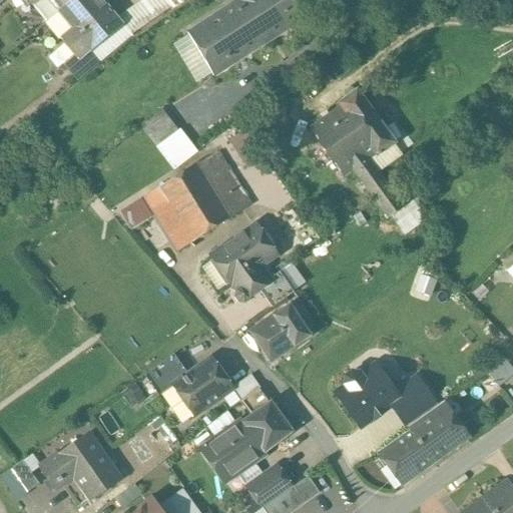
[(27,0),(46,23),(72,0),(27,0)]
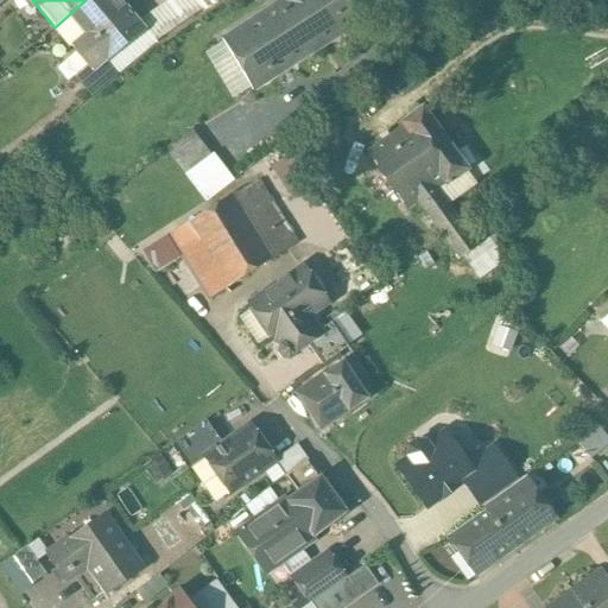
[(120,0),(86,0),(55,27),(88,67),(93,73),(105,63),(145,29),(138,21),(120,0)]
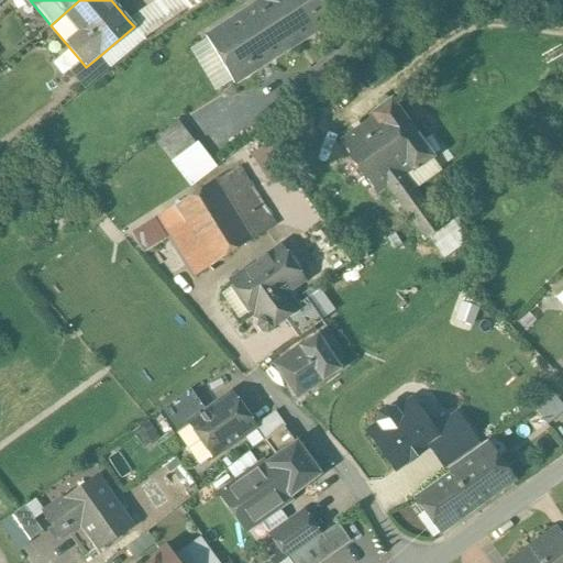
[(155,0),(128,20),(134,26),(145,40),(148,37),(187,10),(179,0),(155,0)]
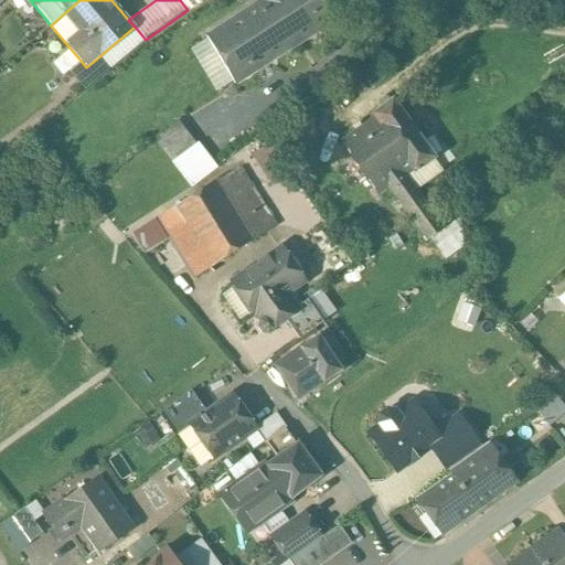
[(180,0),(188,10),(202,0),(180,0)]
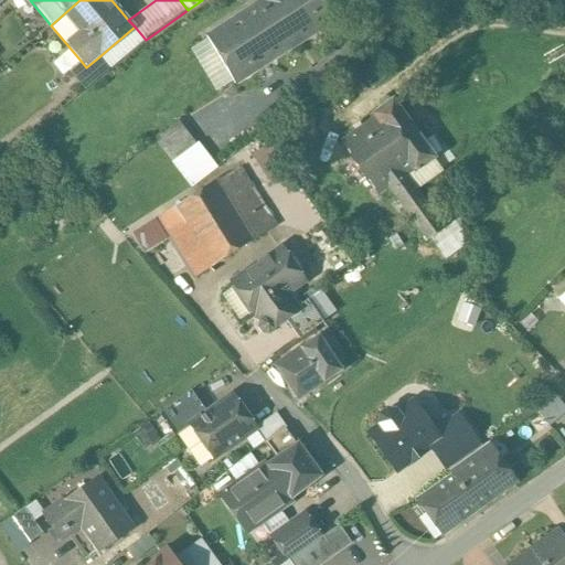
[(262,0),(208,36),(236,84),(304,41),(277,0),(262,0)]
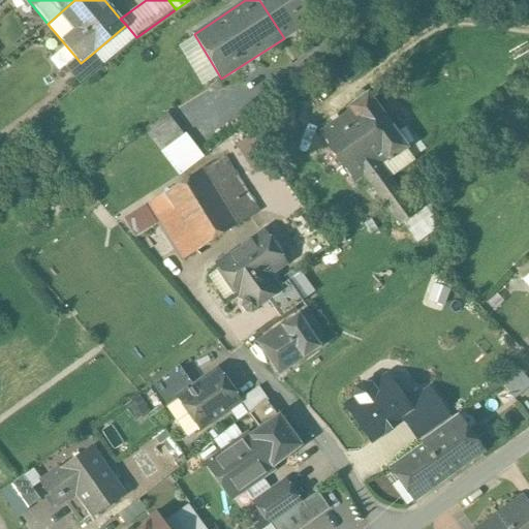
[(259,0),(284,38),(315,18),(304,0),(259,0)]
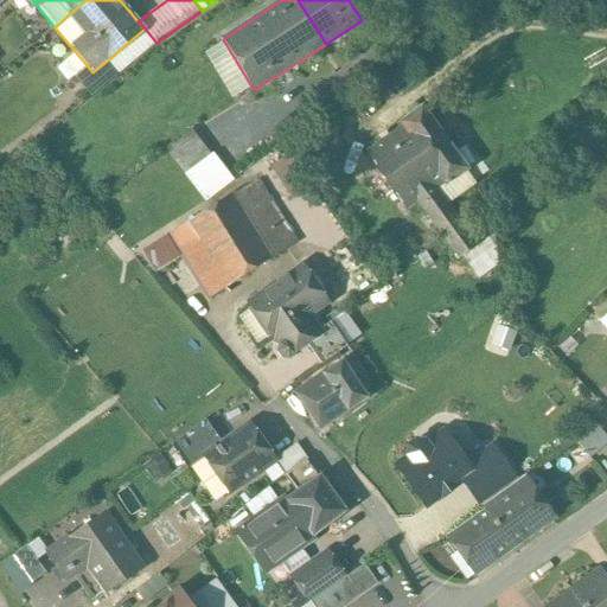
[(104,63),(116,77),(157,43),(145,29),(104,63)]
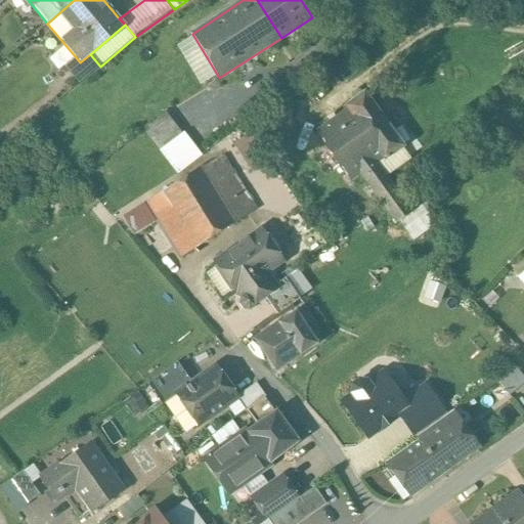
[(90,54),(80,62),(76,57),(66,66),(80,83),(100,67),(90,54)]
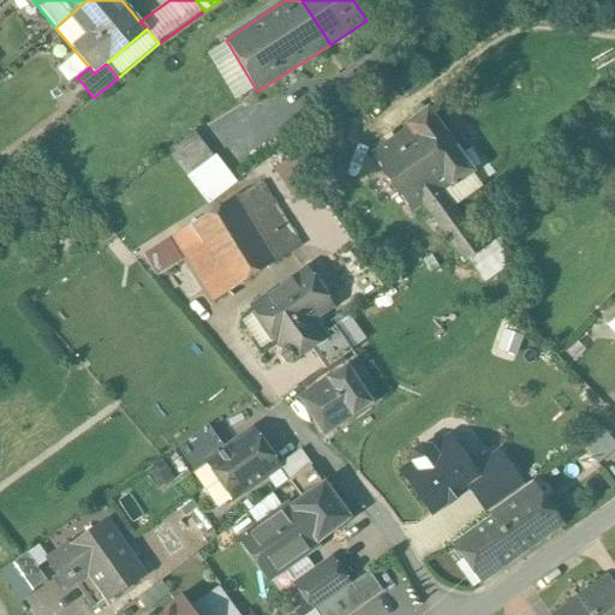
[(429,109),(410,123),(412,125),(374,151),(412,210),(423,203),(442,190),(452,183),(453,185),(472,171),(429,109)]
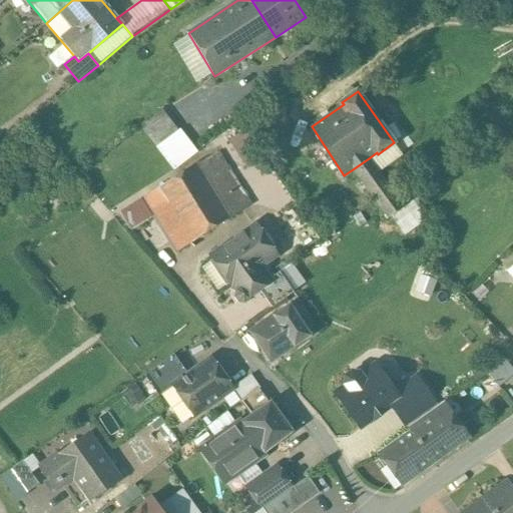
[(162,109),(141,125),(150,137),(171,121),(162,109)]
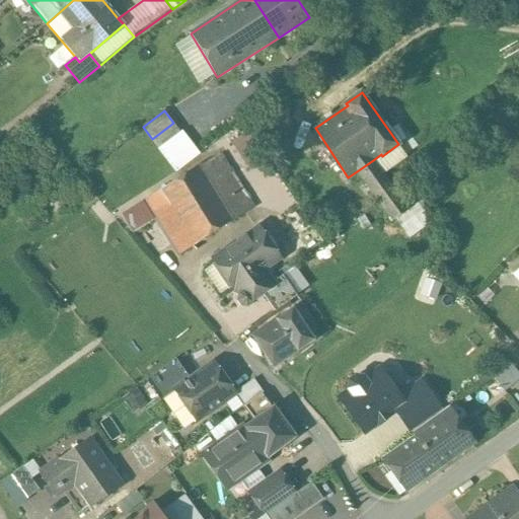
[(173,123),(152,139),(176,171),(198,155),(173,123)]
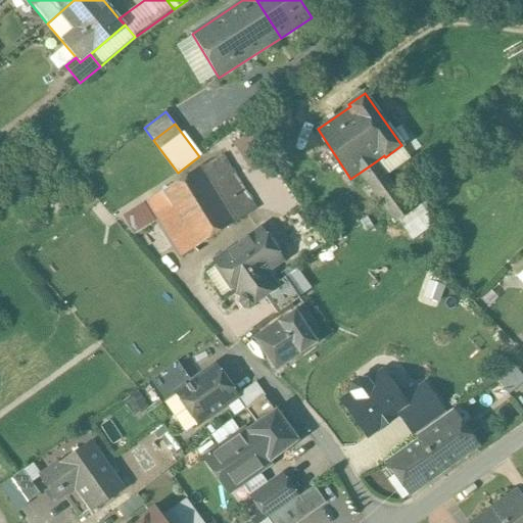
[(254,209),(222,156),(202,168),(235,222),(254,209)]
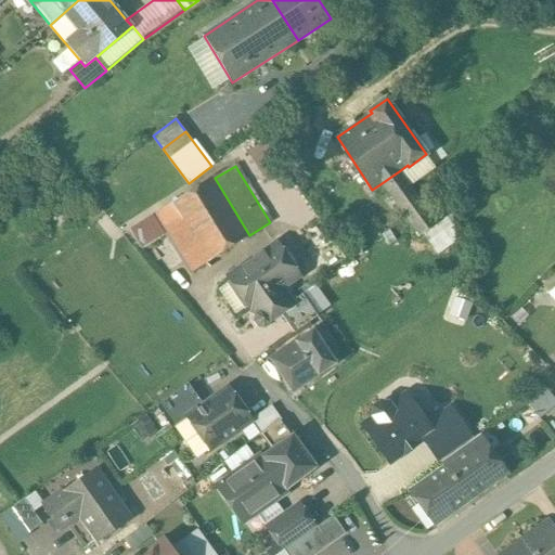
[(428,213),(399,171),(382,183),(410,226),(411,226),(428,213)]
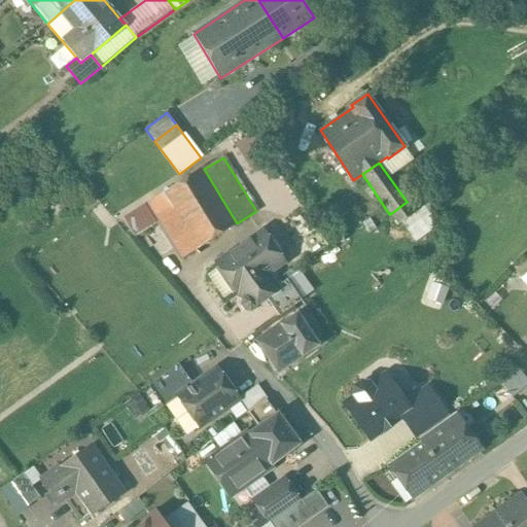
[(203,168),(163,194),(197,248),(237,223),(204,169),(203,168)]
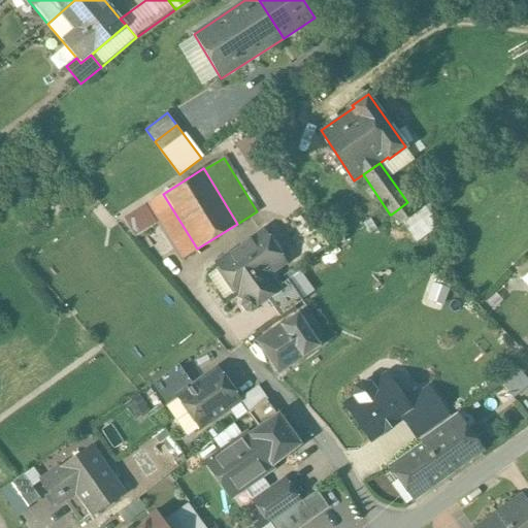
[(197,249),(163,194),(149,202),(183,258),(197,249)]
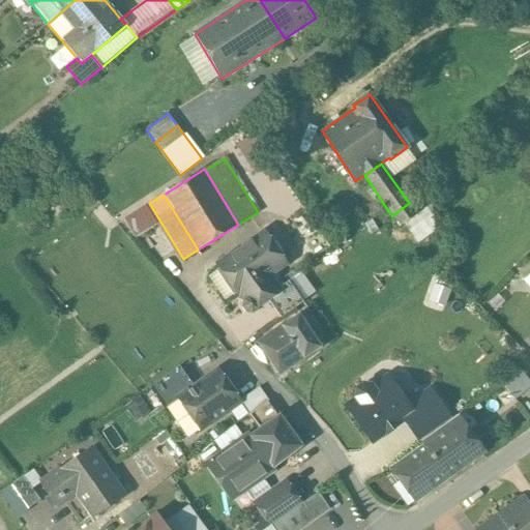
[(409,203),(392,215),(400,227),(417,214),(409,203)]
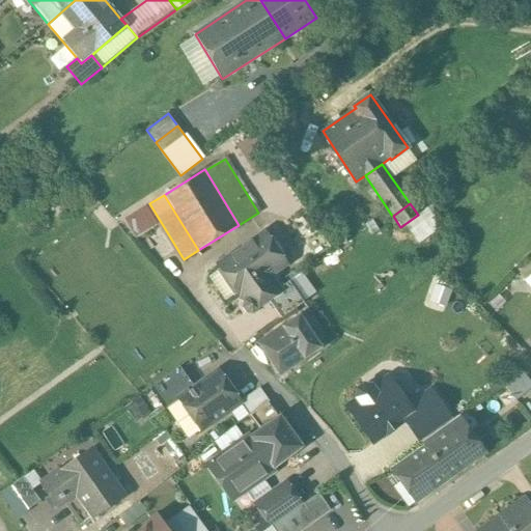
[(258,311),(260,307),(270,301),(272,304),(292,289),(288,283),(282,287),(274,276),(289,266),(263,229),(214,263),(243,302),(242,307),(246,313),(253,315),(258,311)]
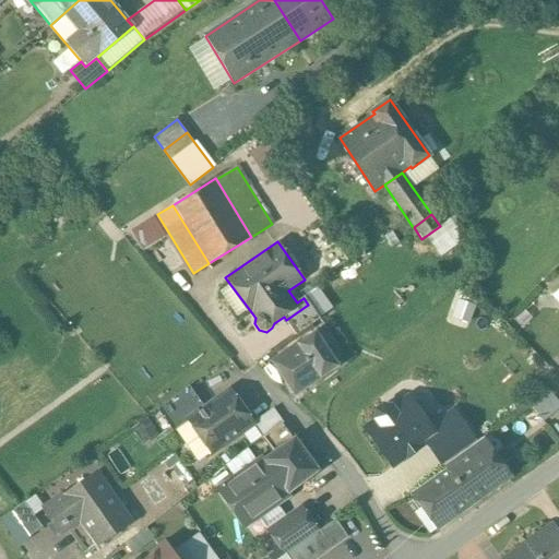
[(558,288),(558,273),(547,284),(555,293),(558,288)]
